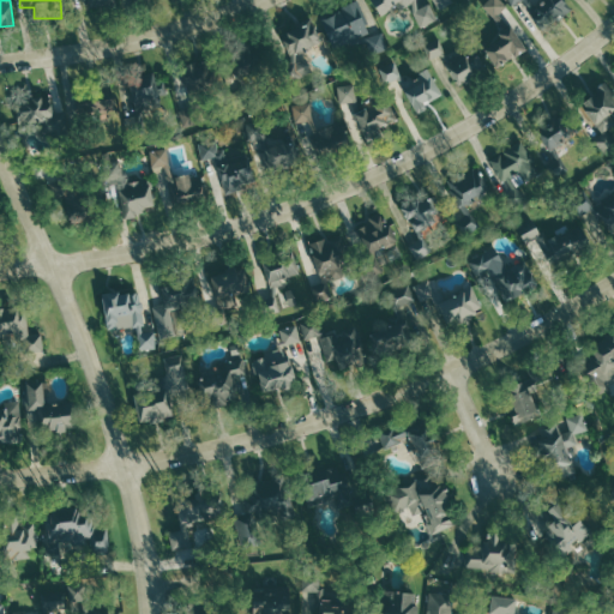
[(373,31),(359,0),(320,18),(335,48),(373,31)]
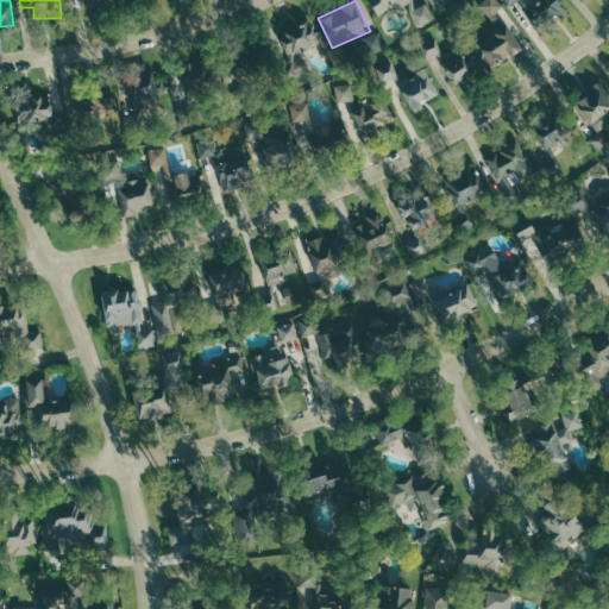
[(420,27),(437,19),(426,0),(425,0),(421,2),(420,0),(370,0),(378,17),(408,2),(420,27)]
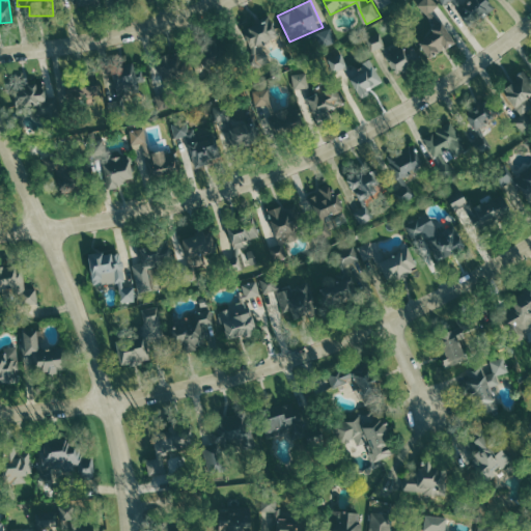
[(374,0),(381,10),(396,3),(401,0),(374,0)]
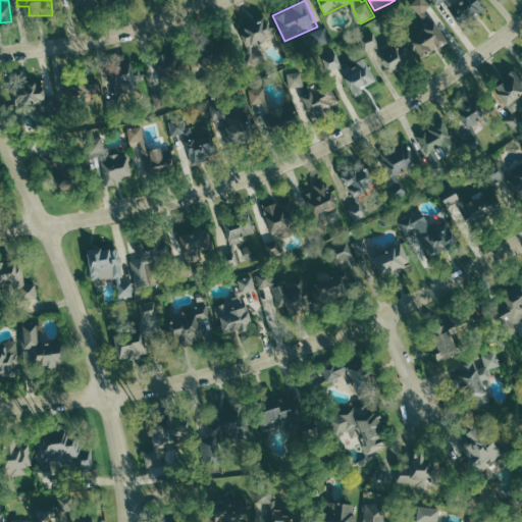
[(414,0),(408,5),(427,22),(423,27),(425,31),(412,42),(422,56),(447,40),(424,11),(431,5),(426,0),(414,0)]
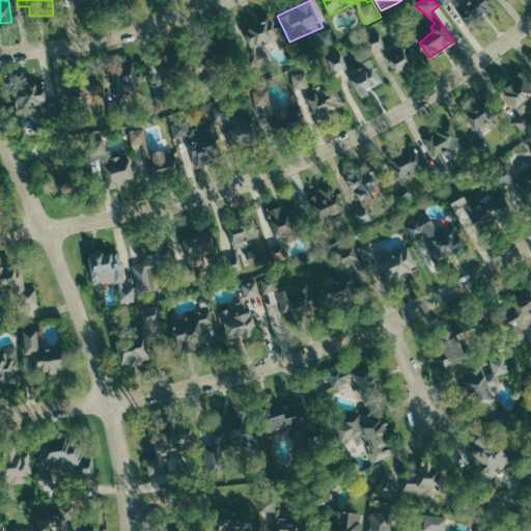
[(440,0),(442,3),(453,0),(472,25),(494,6),(488,0),(465,0),(462,2),(459,0),(440,0)]
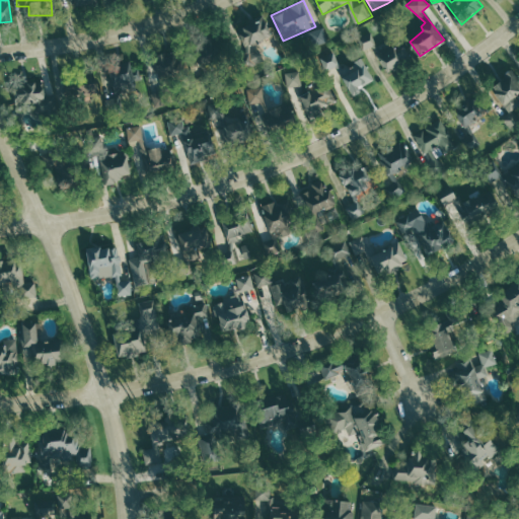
[(245,47),(240,49),(245,68),(265,62),(258,43),(273,38),(267,18),(239,26),(245,47)]
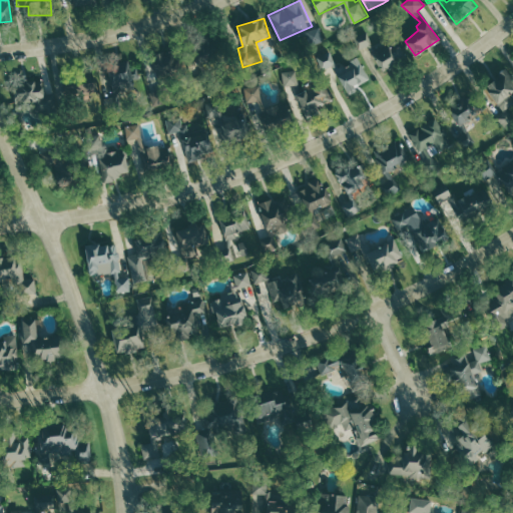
[(327,41),(321,27),(307,32),(313,46),(327,41)]
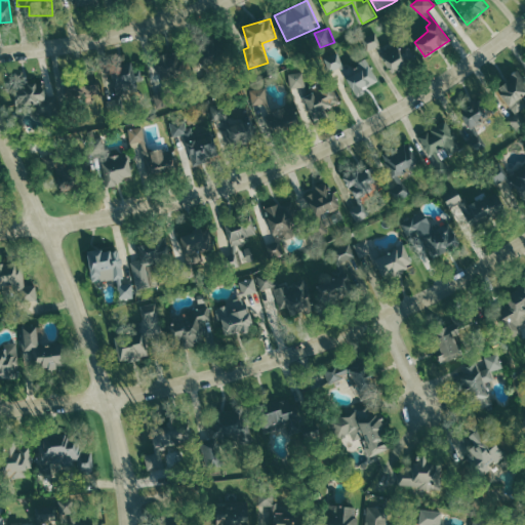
[(361,37),(366,50),(376,47),(396,74),(417,61),(404,39),(382,48),(375,32),(361,37)]
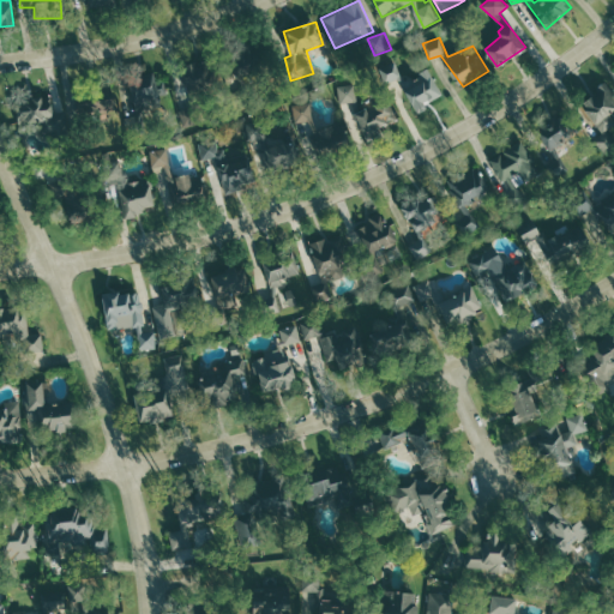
[(378,66),(385,85),(397,82),(417,112),(447,95),(428,66),(403,73),(396,61),(378,66)]
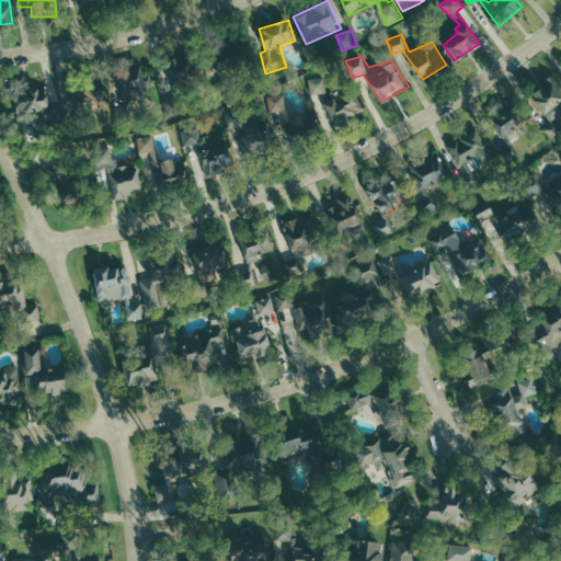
[(189,57),(163,59),(167,83),(192,80),(189,57)]
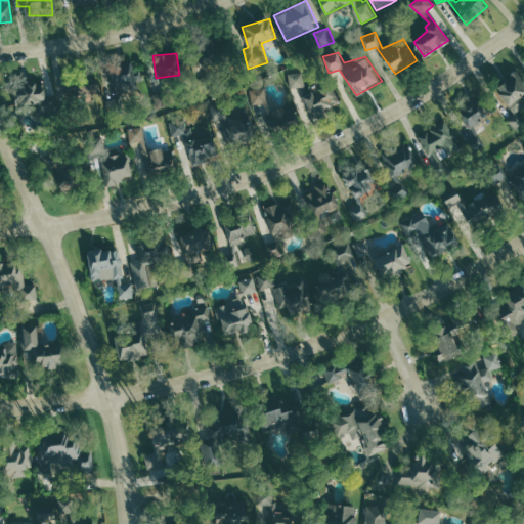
[(195,57),(198,70),(215,67),(213,54),(195,57)]
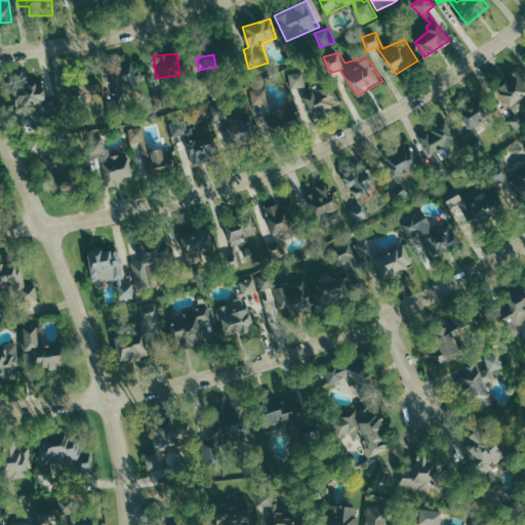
[(140,68),(133,69),(132,61),(116,64),(118,74),(106,76),(110,98),(146,91),(140,68)]
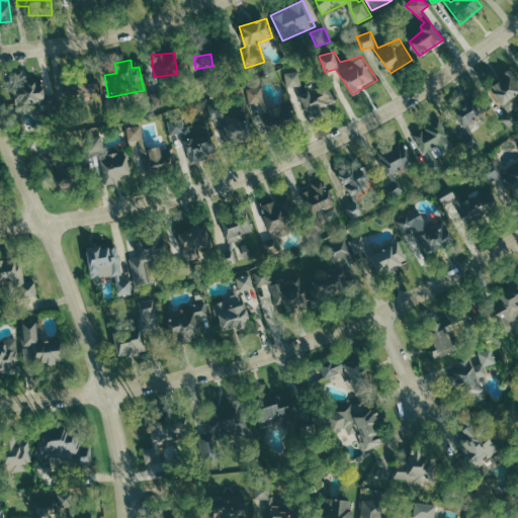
[(510,67),(517,76),(517,93),(515,95),(517,100),(517,106),(512,110),(517,116),(517,121),(508,130),(497,118),(507,108),(486,82),(510,67)]
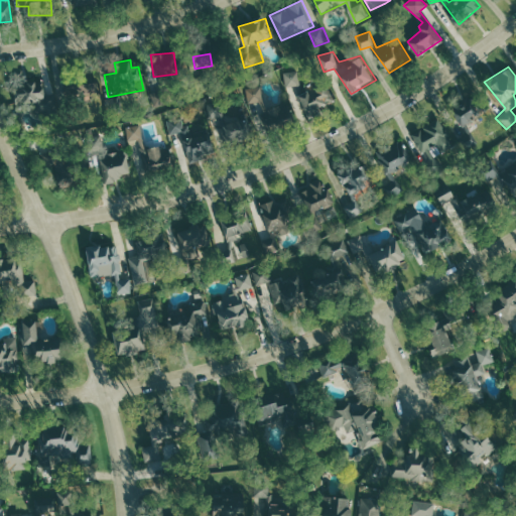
[(282,72),(285,86),(295,86),(307,112),(337,99),(327,78),(301,85),(299,70),(282,72)]
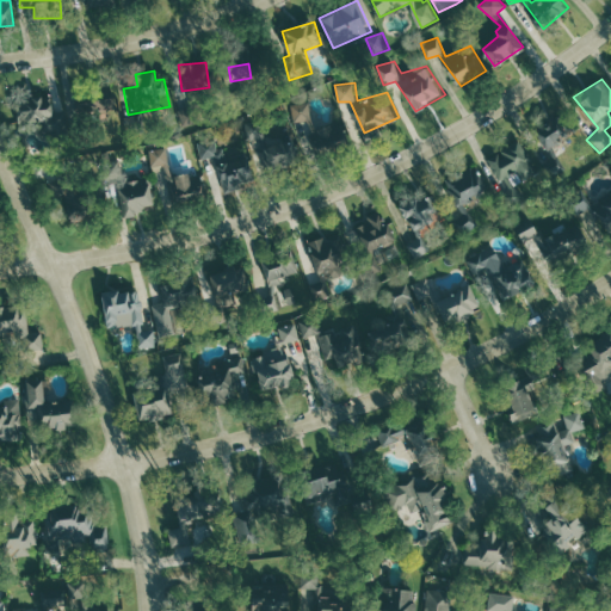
[(51,94),(19,98),(20,123),(54,121),(51,94)]
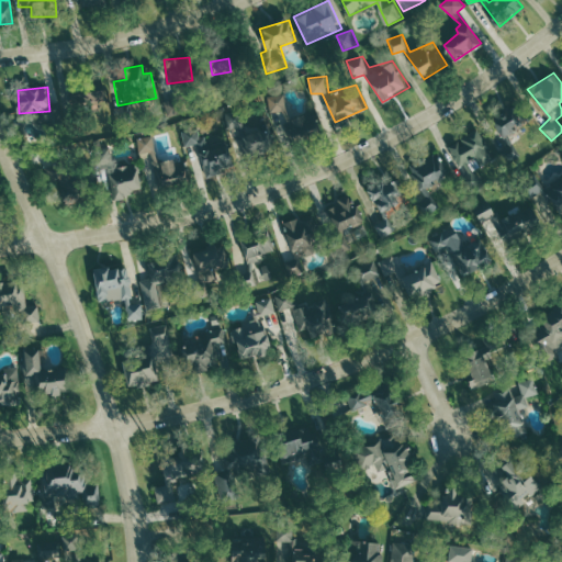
[(82,109),(102,109),(102,87),(83,87),(82,109)]
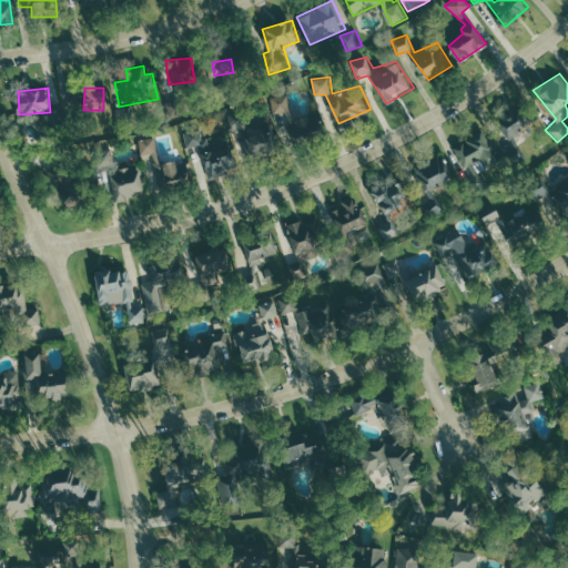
[(270,97),(272,113),(284,112),(286,123),(298,153),(328,138),(315,112),(295,118),(287,108),(285,93),(270,97)]
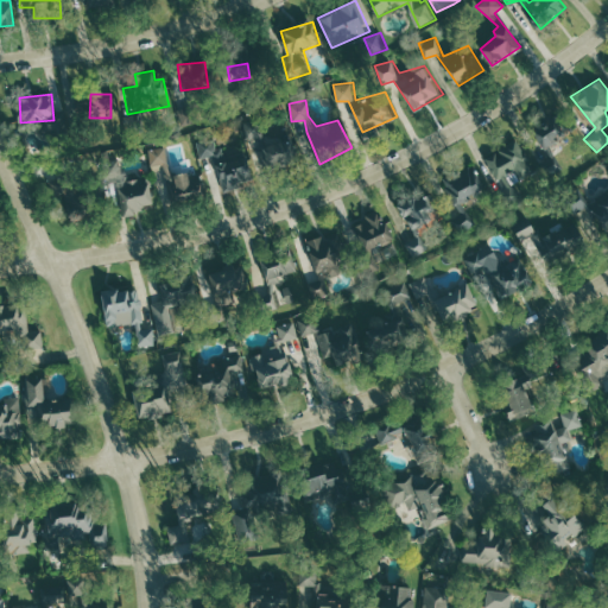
[(558,107),(576,130),(551,146),(563,169),(545,176),(538,162),(548,153),(529,122),(558,107)]
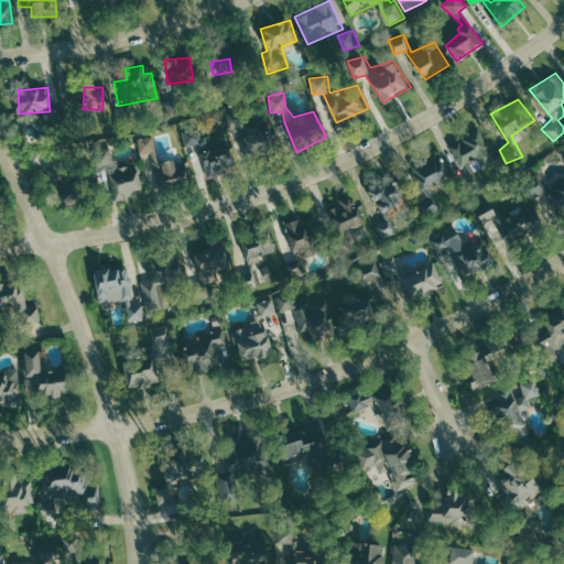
[(225,112),(230,134),(243,136),(252,167),(280,158),(271,127),(242,127),(239,110),(225,112)]
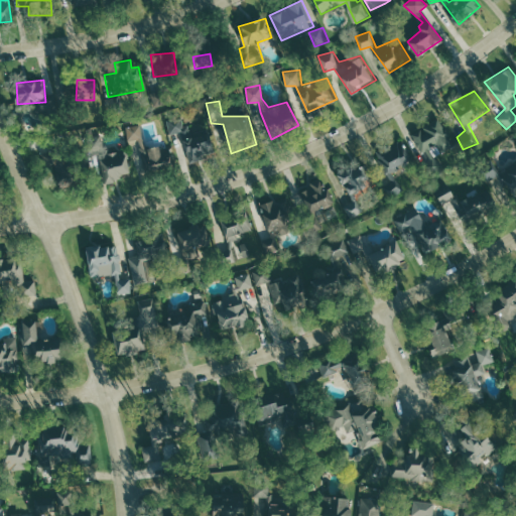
[(167,119),(170,133),(180,132),(189,161),(217,155),(208,128),(191,132),(183,114),(167,119)]
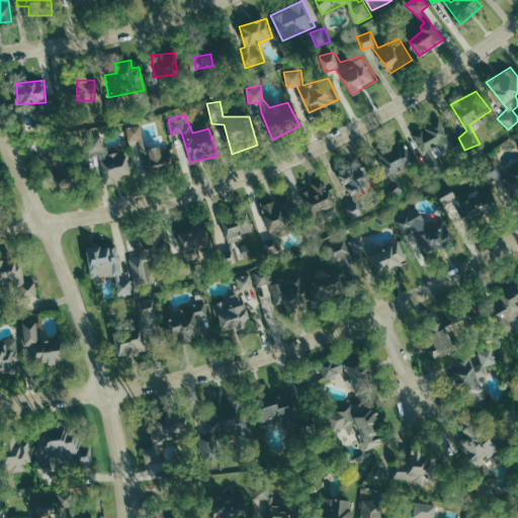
[(125,125),(140,177),(175,165),(168,138),(148,138),(142,121),(125,125)]
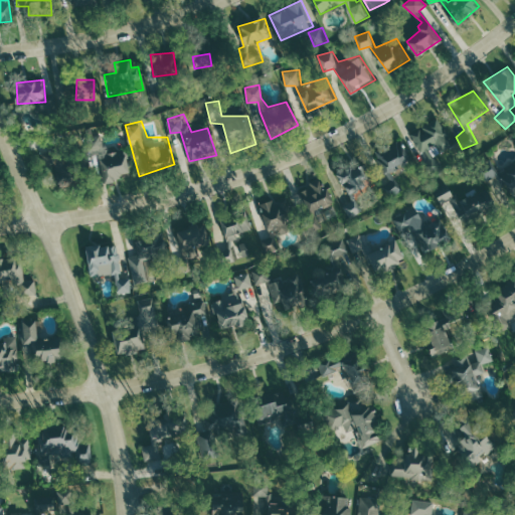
[(439,121),(453,145),(439,151),(435,142),(427,146),(443,165),(430,176),(420,165),(428,158),(409,133),(439,121)]
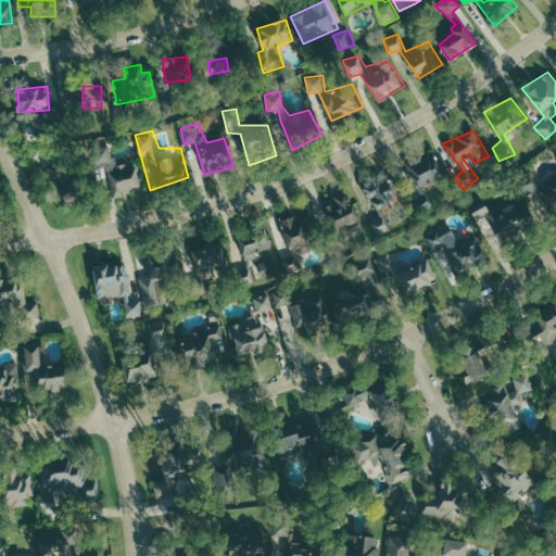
[(433,148),(445,174),(420,186),(434,203),(420,212),(412,199),(415,187),(401,161),(433,148)]
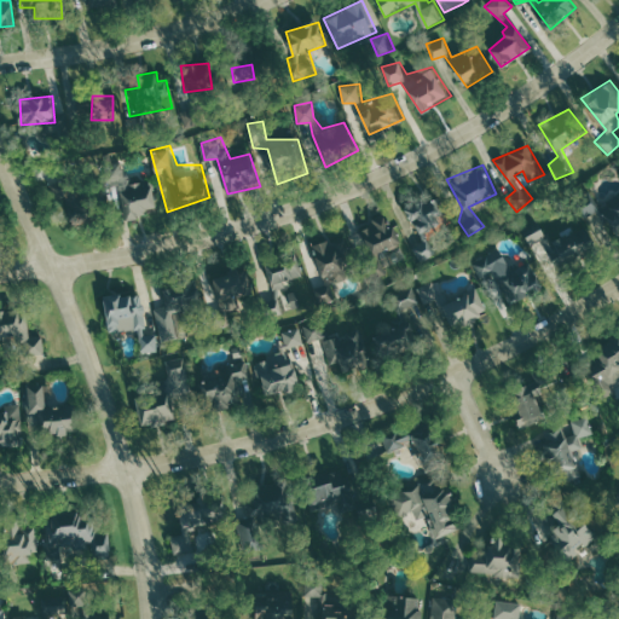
[(52,183),(56,208),(67,206),(73,225),(110,219),(98,171),(52,183)]
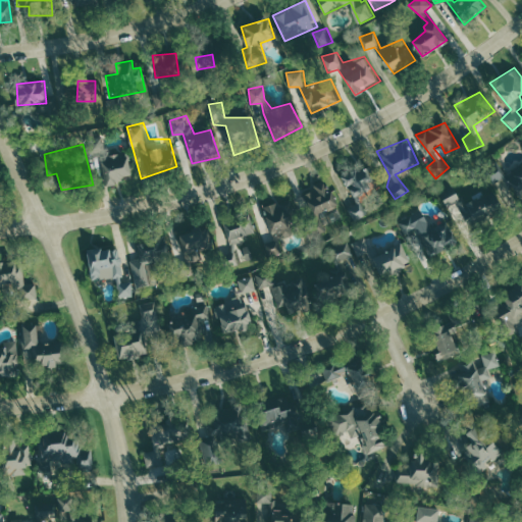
[(92,150),(102,187),(137,179),(124,151),(112,152),(111,147),(92,150)]
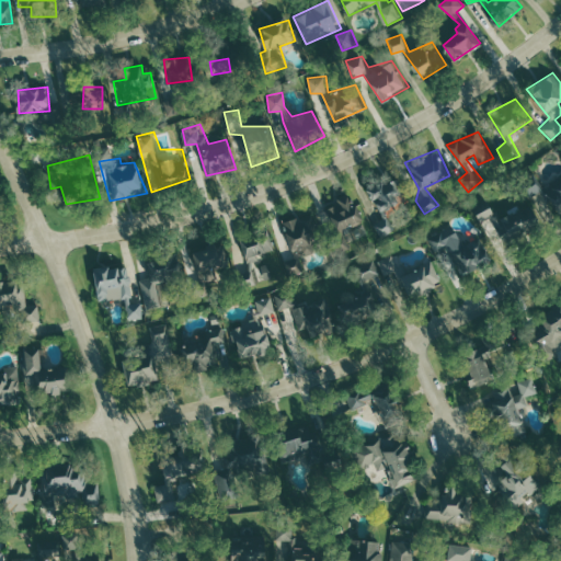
[(366,186),(384,217),(373,224),(382,237),(398,226),(387,207),(410,198),(395,171),(366,186)]
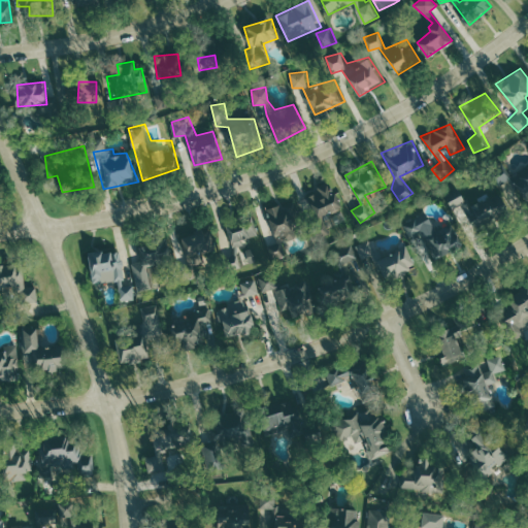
[(527,166),(513,176),(503,163),(492,171),(501,185),(513,177),(527,198),(527,166)]
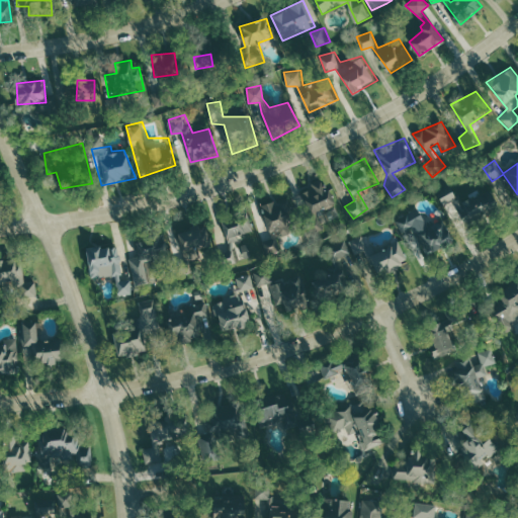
[(300,187),(318,233),(327,229),(336,203),(325,177),(300,187)]
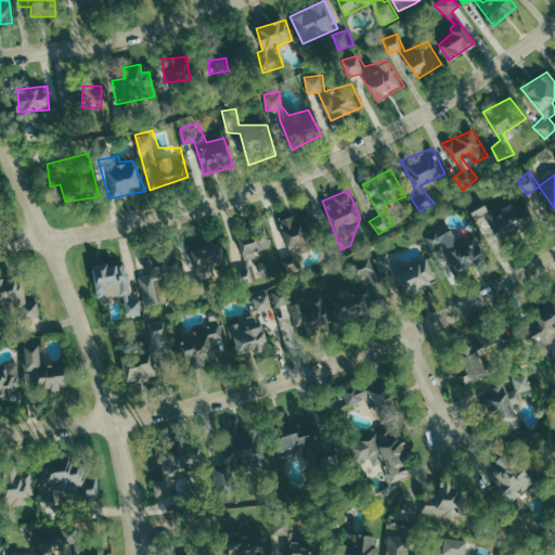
[(503,239),(534,220),(524,202),(492,218),(503,239)]
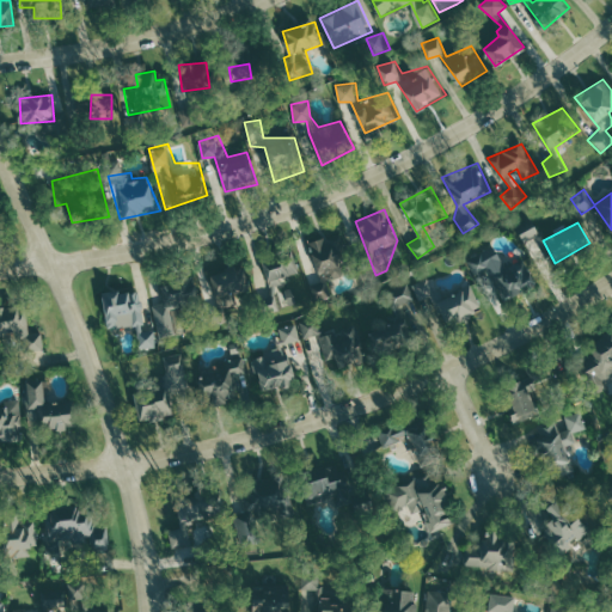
[(520,233),(525,243),(540,236),(537,226),(520,233)]
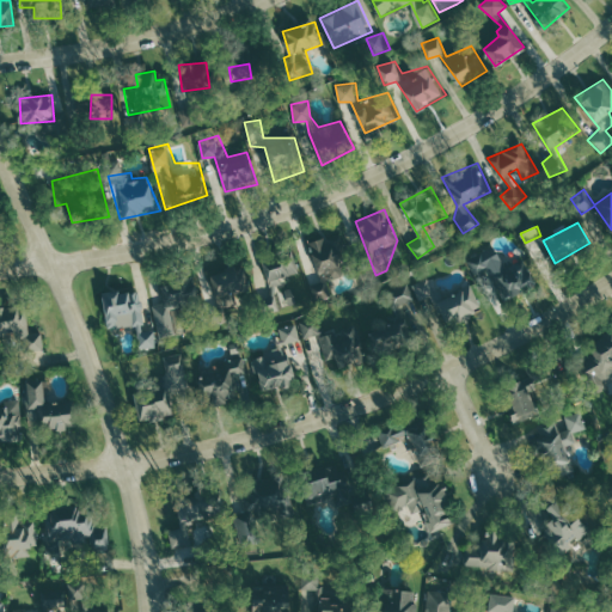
[(341,233),(350,271),(325,277),(332,298),(314,301),(308,285),(320,281),(311,239),(341,233)]
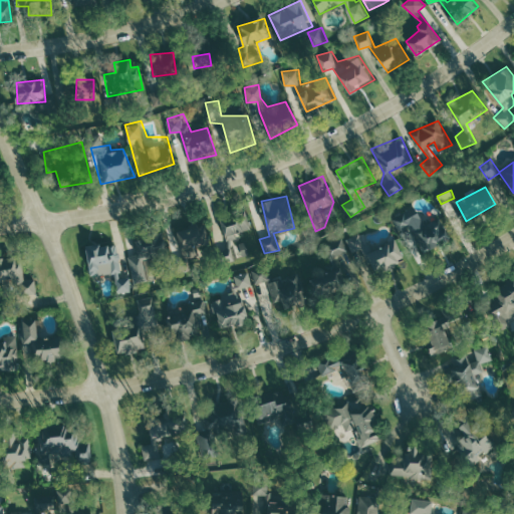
[(247,207),(251,228),(231,233),(245,240),(248,254),(224,260),(220,246),(228,244),(219,216),(247,207)]
